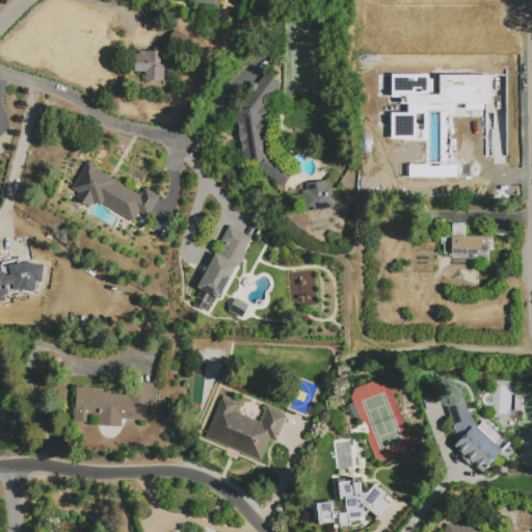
[(219,0),(217,8),(180,0),(219,0)]
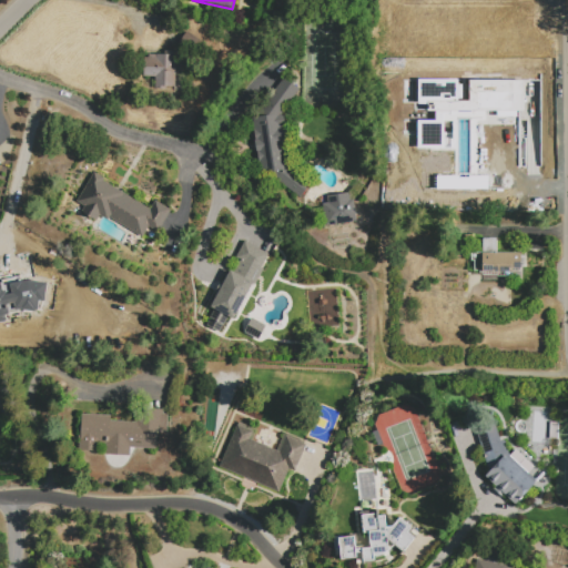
[(164,51),(175,51),(174,88),(166,87),(165,90),(154,89),(155,78),(143,77),(144,58),(148,58),(148,53),(164,54),(164,51)]
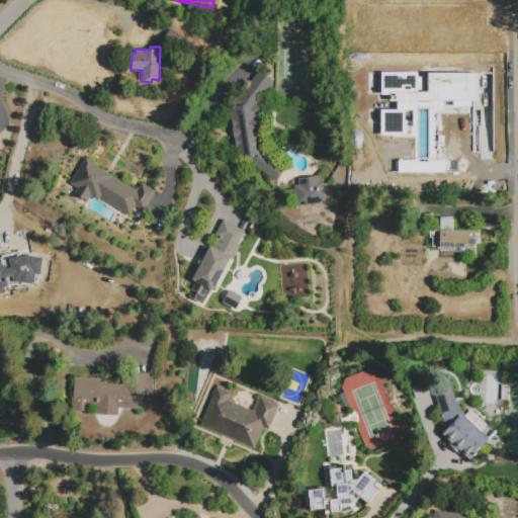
[(258,103),(266,155),(283,166),(274,180),(241,159),(238,159),(230,107),(234,106),(258,72),(273,82),(258,103)]
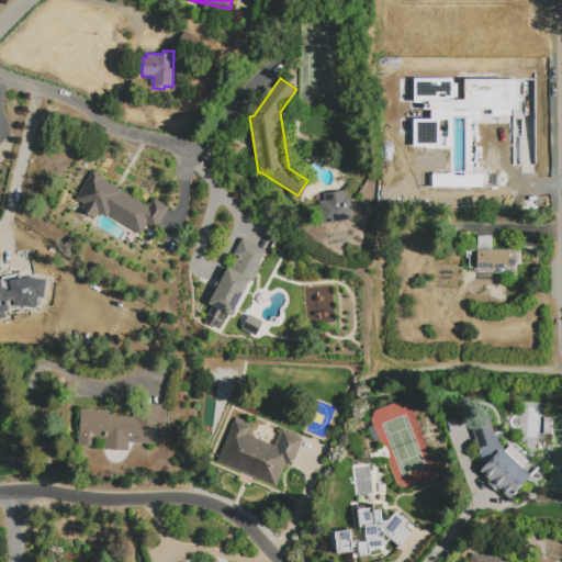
[(534,79),(463,78),(462,99),(451,99),(451,79),(413,78),(413,102),(422,102),(422,110),(429,111),(429,120),(413,119),(412,146),(447,147),(447,131),(438,131),(438,119),(450,119),(450,171),(463,171),(464,111),(491,112),(491,120),(504,120),(504,112),(534,112),(534,79)]
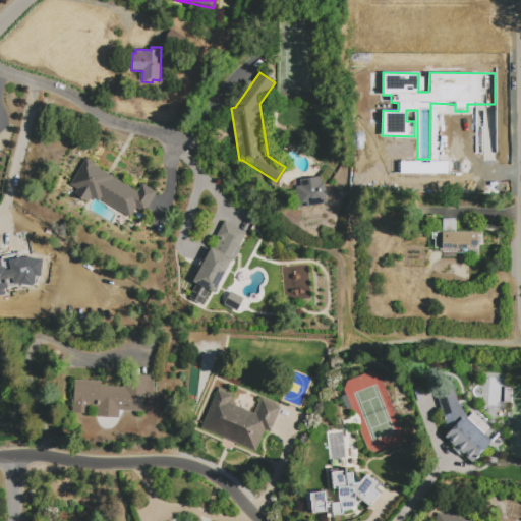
[(69,186),(87,158),(96,164),(95,166),(137,191),(142,184),(157,192),(145,213),(136,209),(128,222),(93,200),(90,206),(79,199),(82,194),(69,186)]
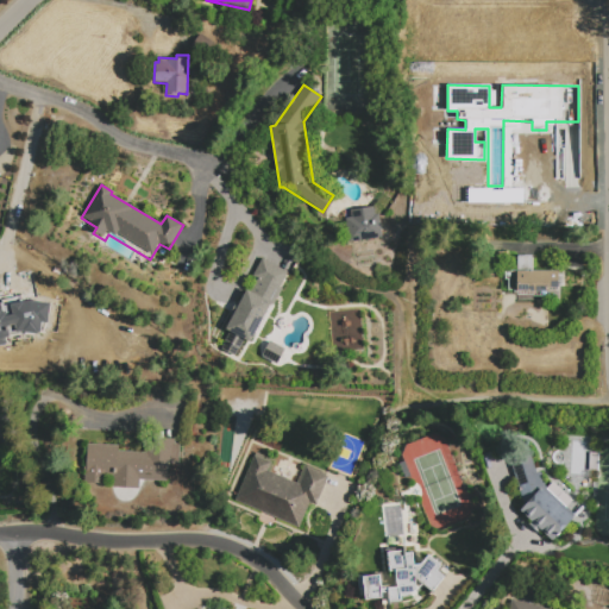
[(349,243),(344,220),(351,219),(350,211),(374,207),(375,214),(378,213),(383,237),(349,243)]
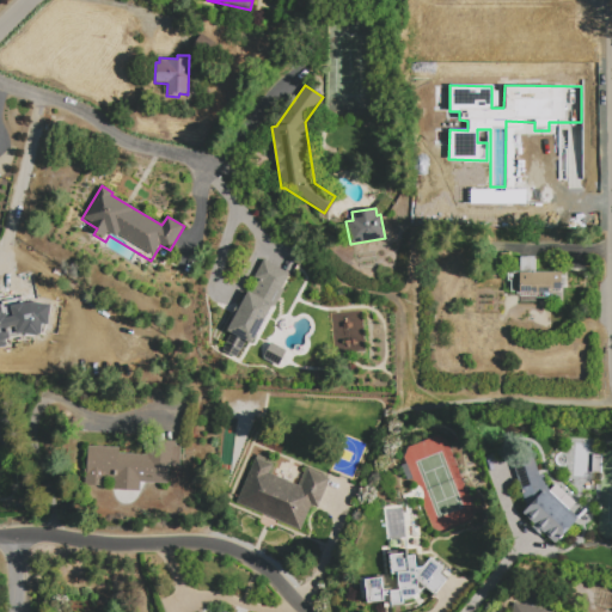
[(508,273),(518,273),(518,257),(536,257),(536,273),(567,273),(567,289),(562,289),(562,292),(552,293),(552,298),(536,298),(536,297),(520,297),(520,294),(518,294),(518,291),(510,291),(510,281),(508,281),(508,273)]
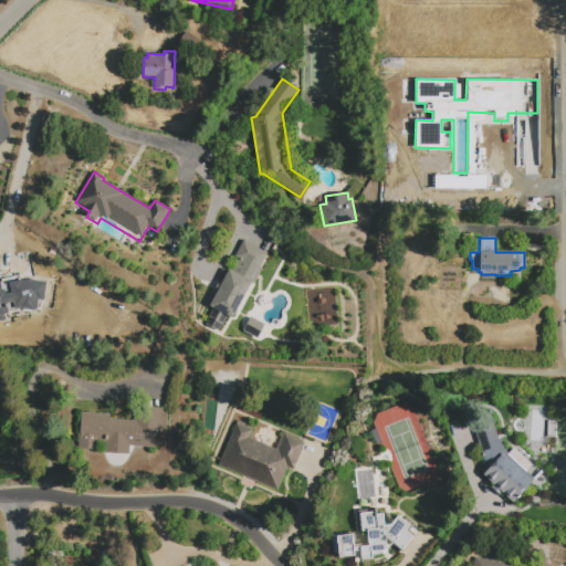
[(233,320),(228,316),(223,325),(208,317),(212,308),(209,306),(229,268),(233,270),(239,260),(234,258),(244,240),(270,254),(233,320)]
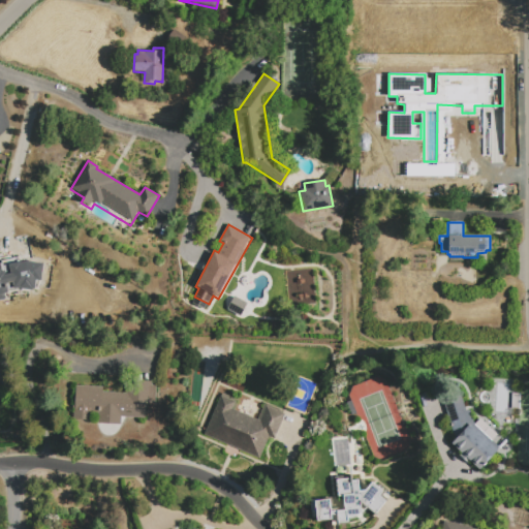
[(36,286),(38,254),(58,255),(56,287),(36,286)]
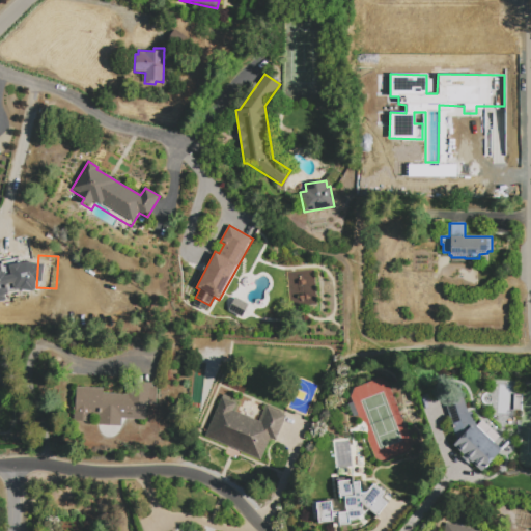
[(76,388),(103,389),(103,393),(127,394),(128,381),(154,383),(154,387),(158,387),(157,406),(147,406),(146,420),(124,419),(124,426),(98,424),(99,415),(91,415),(90,422),(75,421),(76,388)]
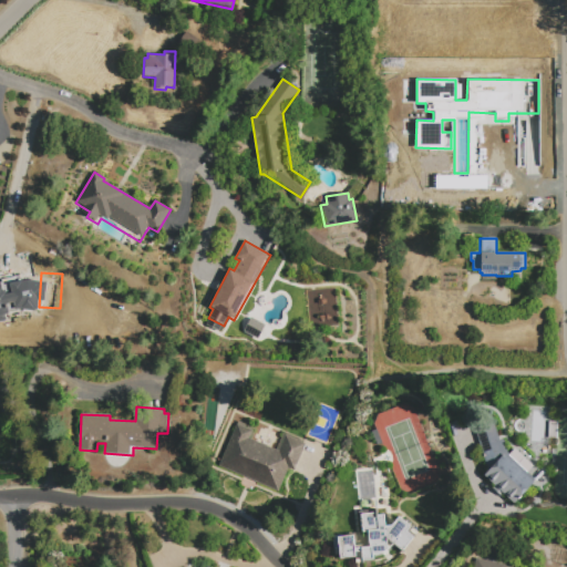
[(508,454),(536,481),(514,504),(503,493),(501,496),(493,490),(495,486),(484,475),(488,472),(474,423),(493,418),(500,441),(504,440),(508,454)]
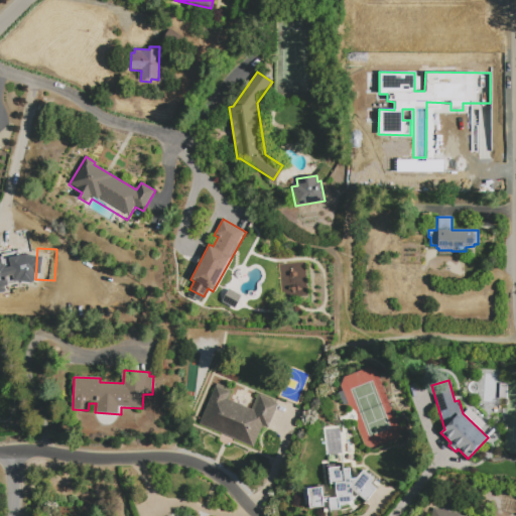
[(199,424),(217,384),(233,391),(230,399),(251,408),(258,392),(279,402),(266,429),(262,427),(253,448),(199,424)]
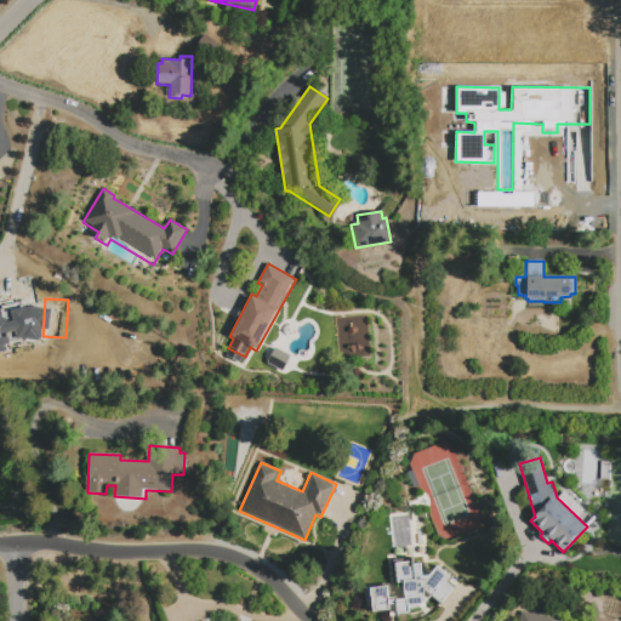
[(431,597),(428,600),(426,603),(423,605),(420,608),(416,609),(411,610),(409,610),(410,615),(391,617),(389,611),(372,614),(371,608),(368,608),(364,587),(388,584),(389,597),(402,596),(400,586),(397,586),(393,563),(414,560),(414,563),(421,562),(423,575),(429,575),(438,565),(453,579),(449,584),(455,588),(440,605),(431,597)]
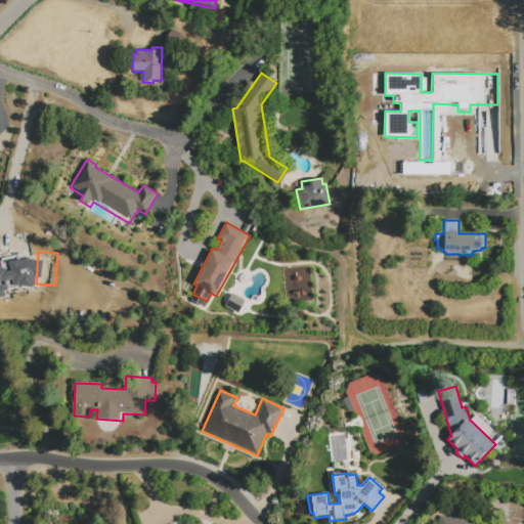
[(438,523),(440,516),(445,517),(446,512),(461,515),(460,520),(469,522),(469,523),(438,523)]
